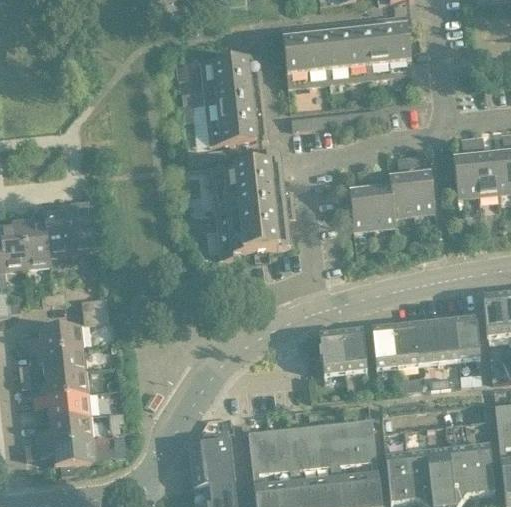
[(406,18),(282,31),(288,89),(412,76),(406,18)]
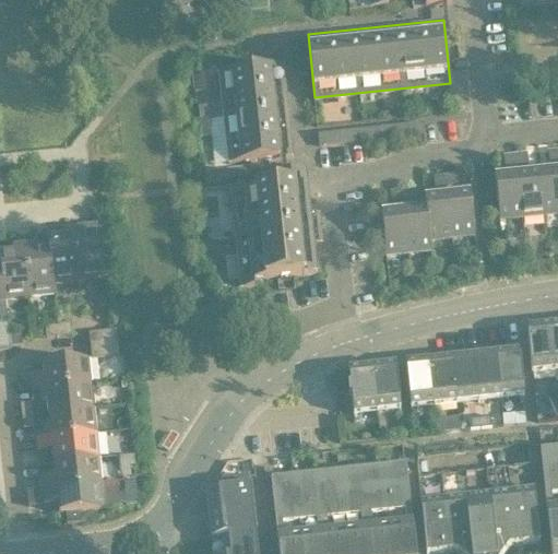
[(220,70),(225,116),(229,161),(294,154),(283,63),(220,70)]
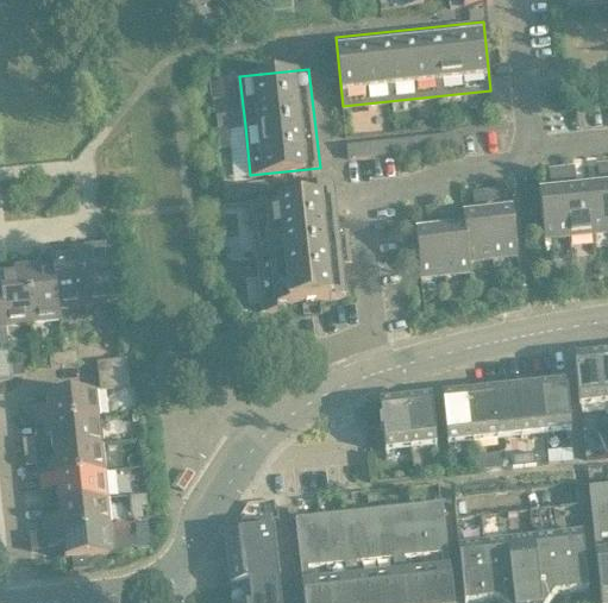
[(225,96),(223,77),(211,80),(213,98),(225,96)]
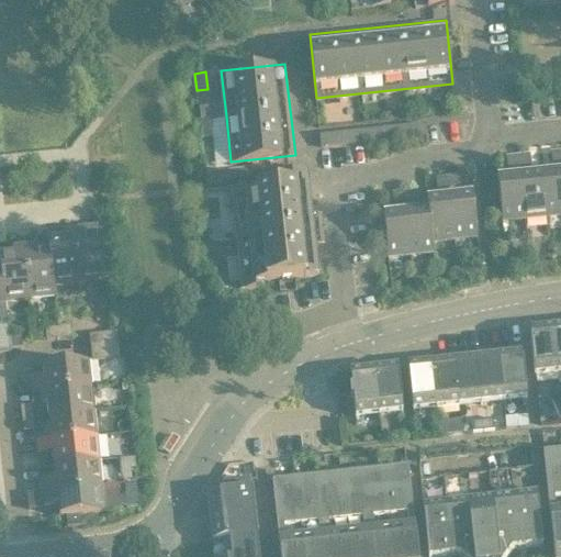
[(212,134),(211,118),(200,119),(201,135),(212,134)]
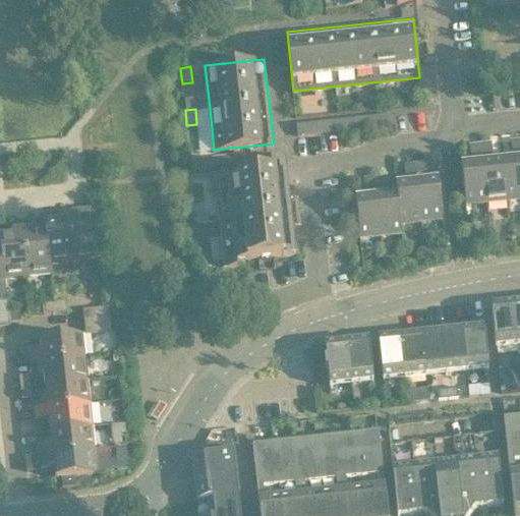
[(385,114),(386,124),(397,122),(396,113),(385,114)]
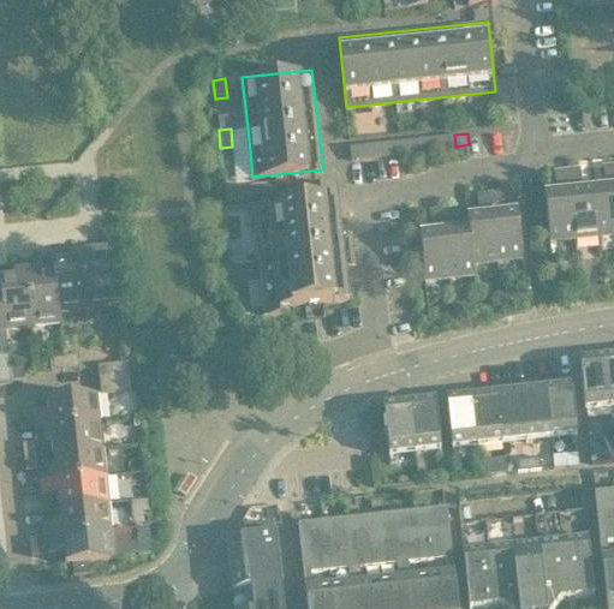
[(442,148),(455,147),(454,135),(441,136),(442,148)]
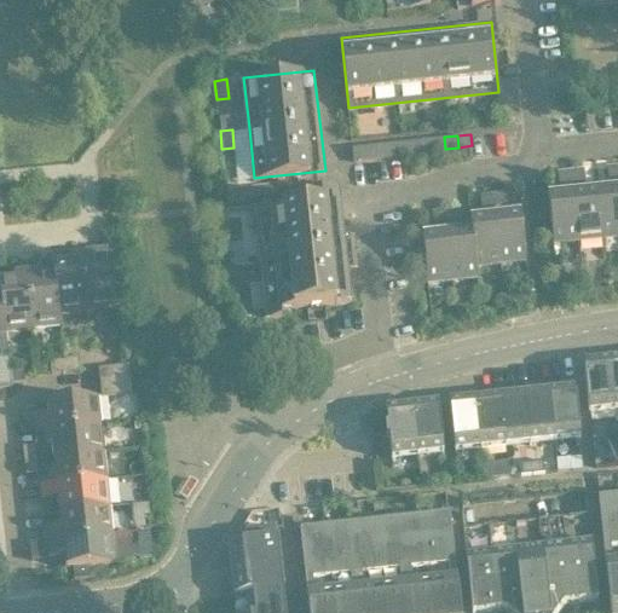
[(445,149),(444,137),(431,138),(433,150),(445,149)]
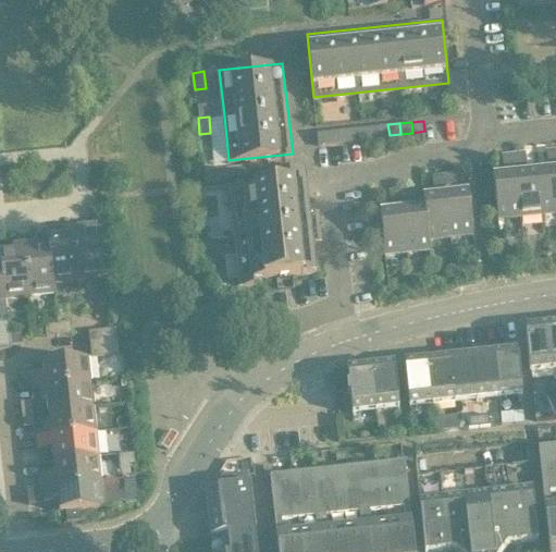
[(378,136),(390,135),(387,124),(377,125),(378,136)]
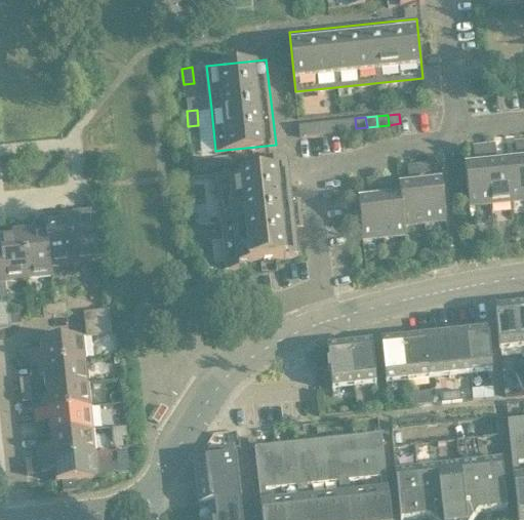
[(345,129),(356,128),(355,118),(344,120),(345,129)]
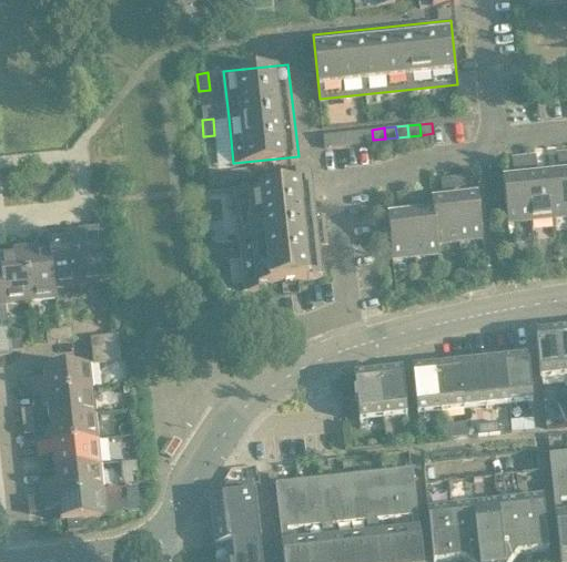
[(372,130),(360,131),(361,142),(373,140),(372,130)]
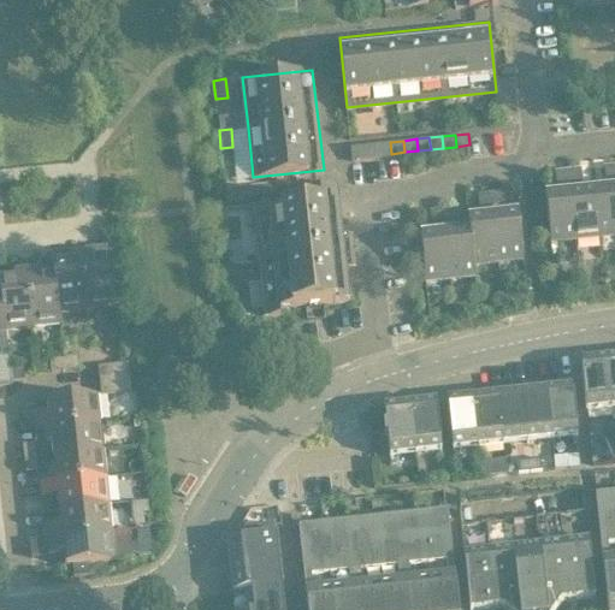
[(391,154),(390,142),(377,143),(378,155),(391,154)]
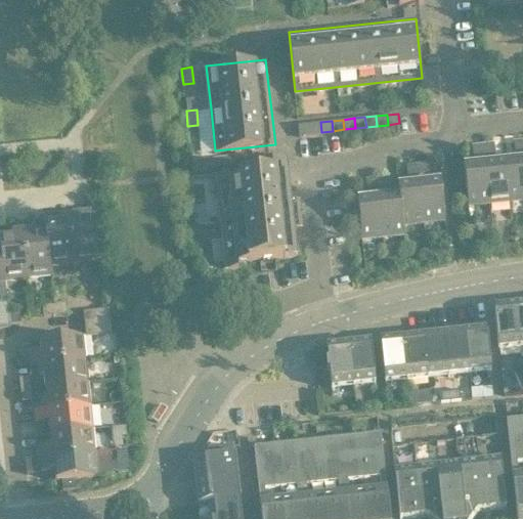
[(311,133),(321,132),(320,122),(309,123),(311,133)]
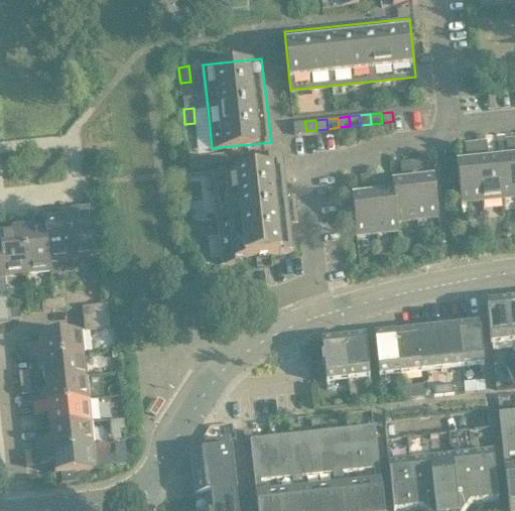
[(295,132),(306,131),(304,121),(294,122),(295,132)]
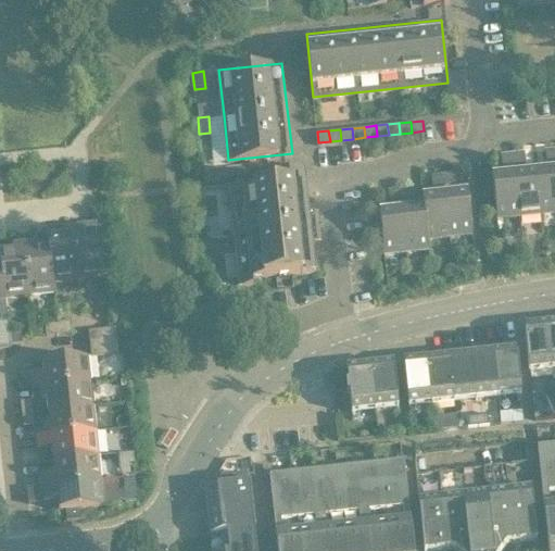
[(554,146),(545,148),(546,159),(554,157),(554,146)]
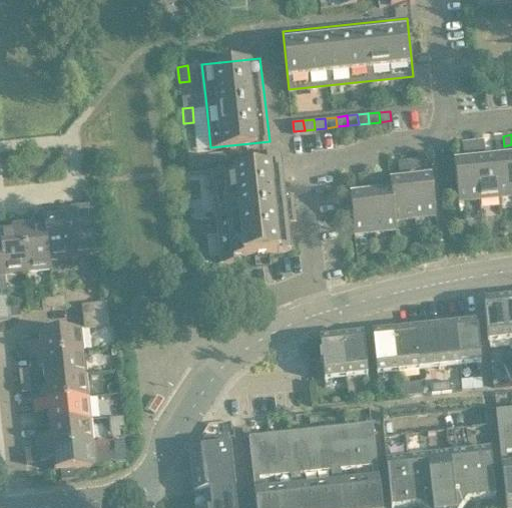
[(484,138),(473,139),(474,149),(485,148),(484,138)]
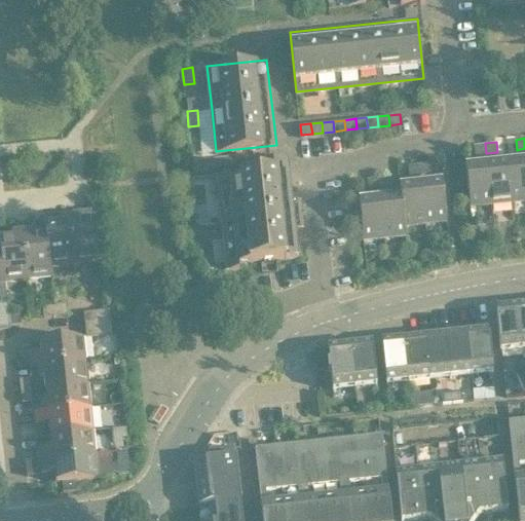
[(486,153),(485,143),(474,144),(476,154),(486,153)]
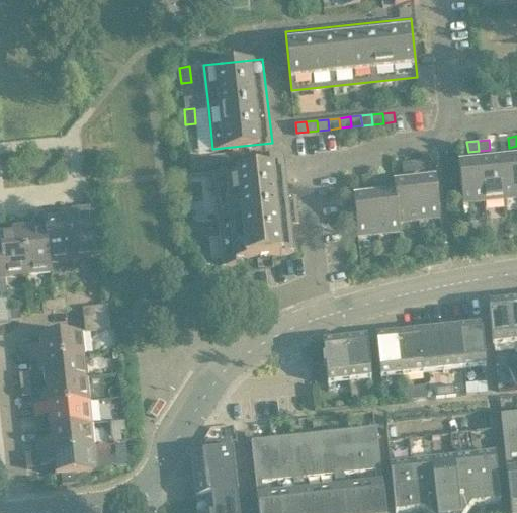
[(222,154),(223,164),(234,162),(233,152),(222,154)]
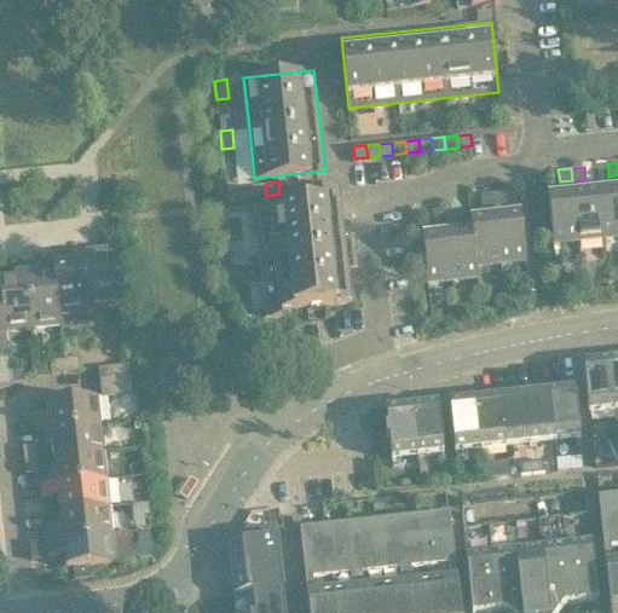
[(254,197),(266,196),(265,184),(252,185),(254,197)]
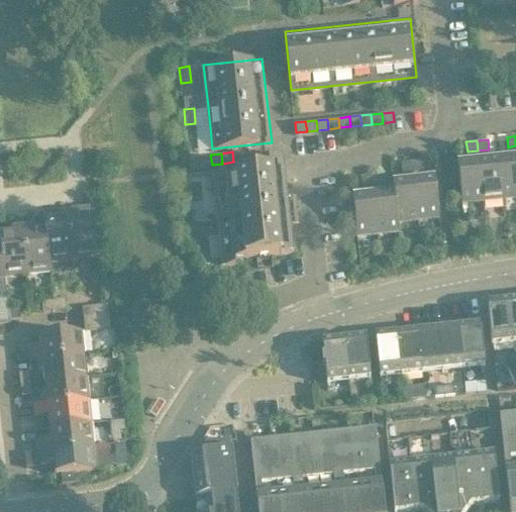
[(515,154),(500,157),(504,197),(515,195),(515,154)]
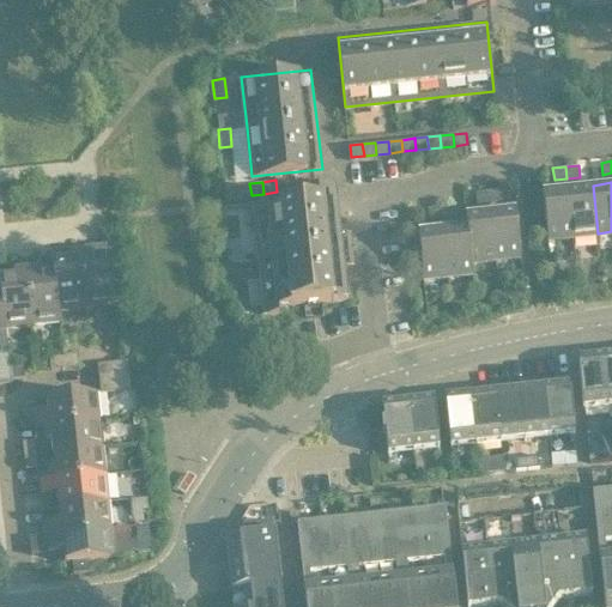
[(249,183),(237,184),(238,196),(252,195),(249,183)]
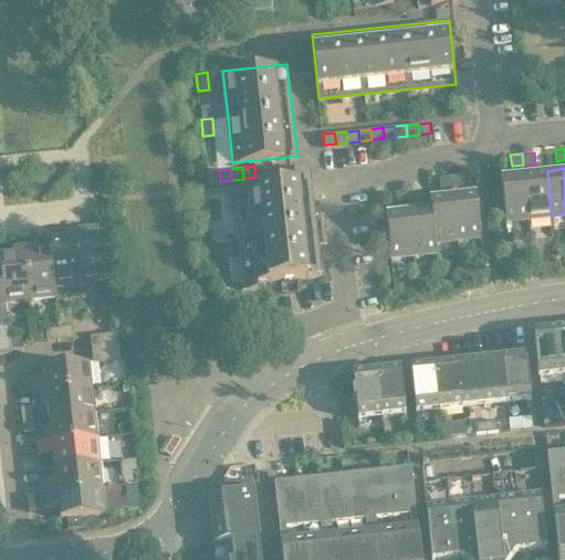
[(220,181),(219,170),(207,171),(208,182),(220,181)]
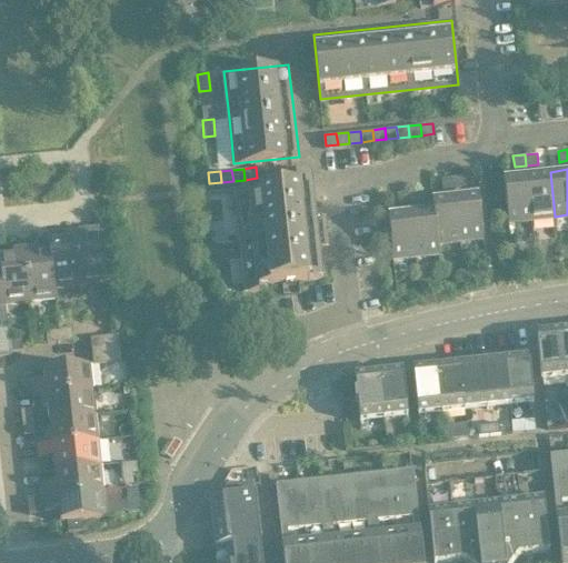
[(532,219),(555,217),(550,172),(527,174),(532,219)]
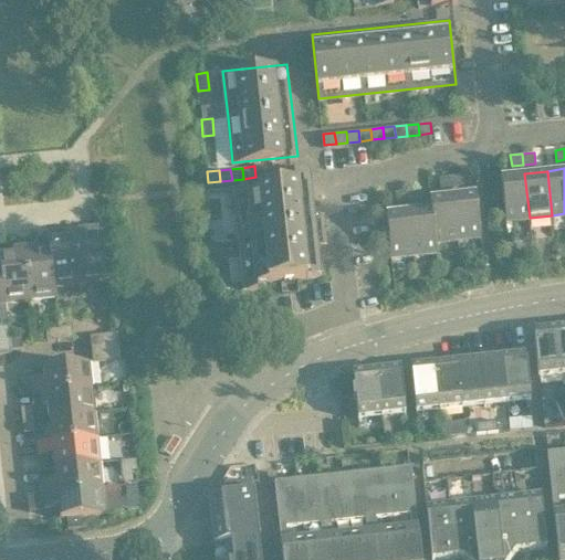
[(451,175),(452,186),(464,185),(463,173),(451,175)]
